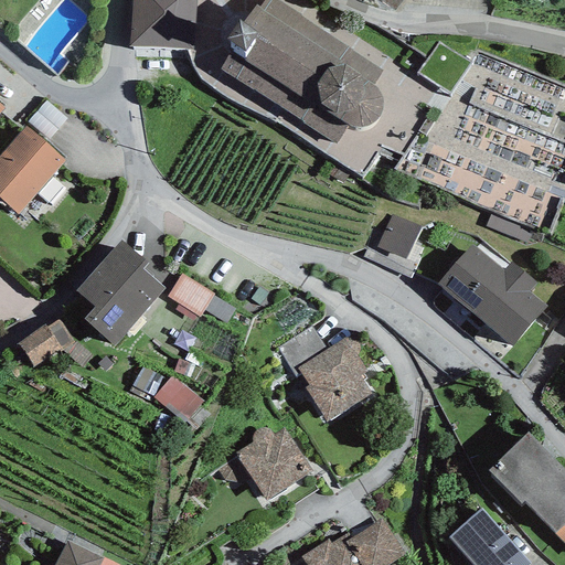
[(195,0),(131,0),(129,48),(193,51),(195,0)]
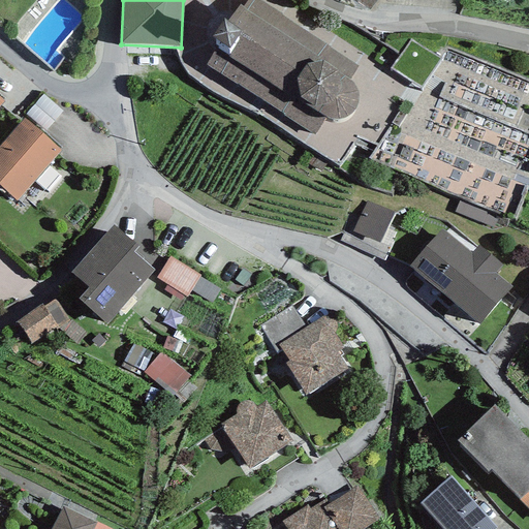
[(207,65),(314,135),(325,118),(332,120),(338,119),(342,119),(349,117),(353,113),(356,107),(359,101),(360,96),(358,90),(355,85),(349,80),(358,66),(258,0),(248,0),(244,8),(239,5),(228,24),(223,20),(212,38),(220,43),(207,65)]
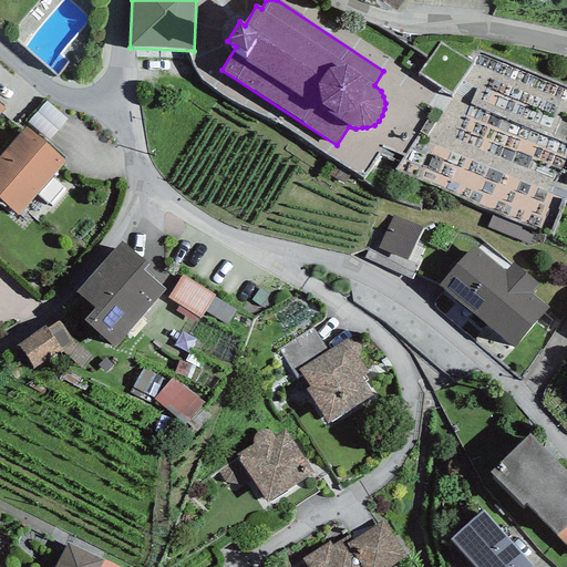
[(403,0),(379,0),(397,11),(403,0)]
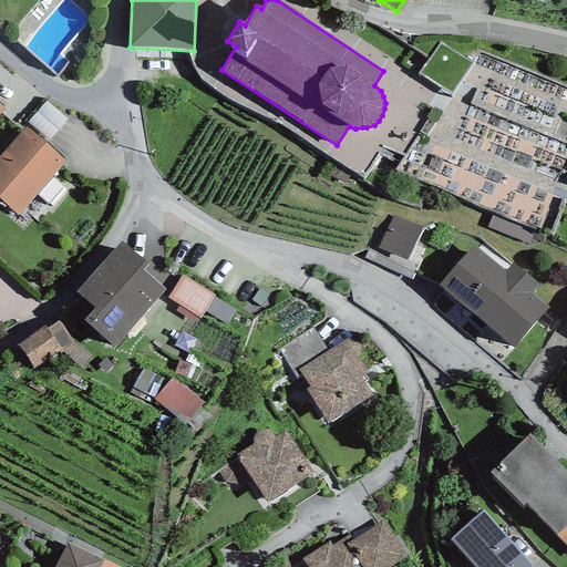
[(49,141),(66,120),(45,101),(27,123),(49,141)]
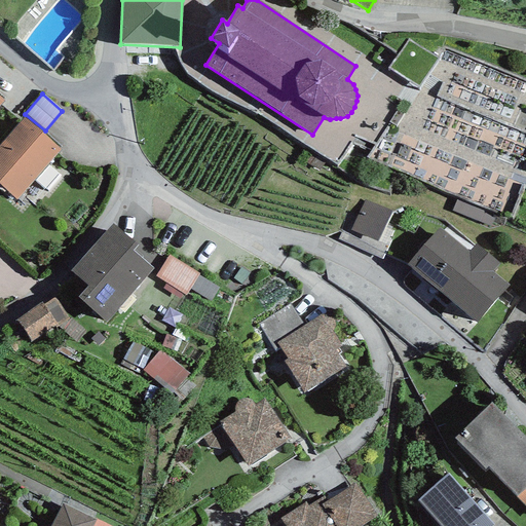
[(61,150),(24,117),(0,144),(0,185),(16,200),(61,150)]
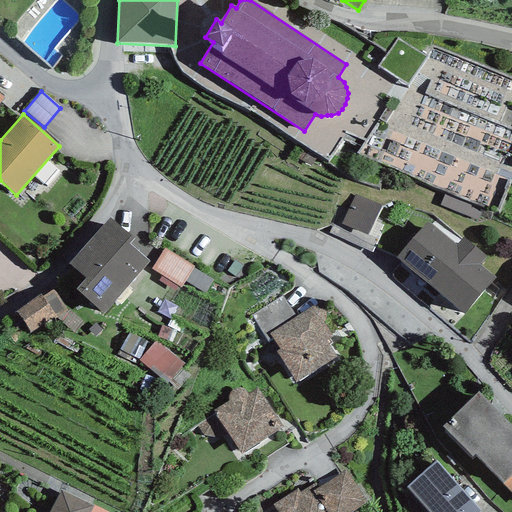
[(368,236),(381,206),(355,194),(341,224),(368,236)]
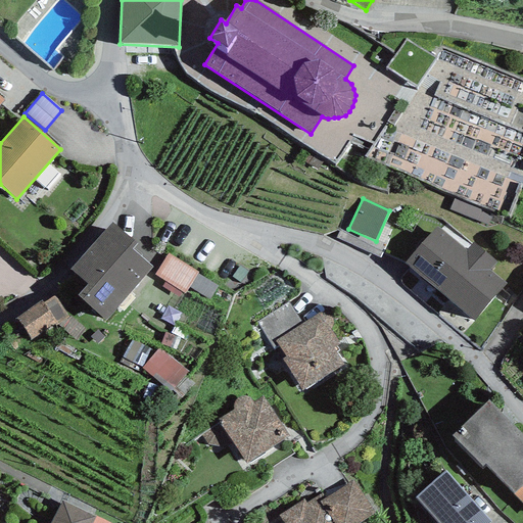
[(488,226),(493,215),(454,198),(448,209),(488,226)]
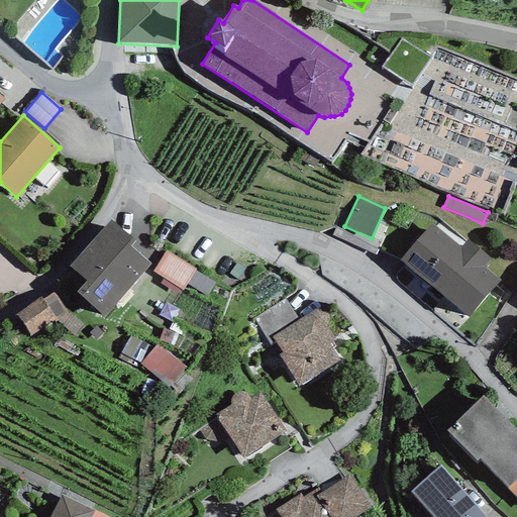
[(104,317),(150,264),(130,246),(135,240),(110,220),(69,267),(86,282),(77,292),(104,317)]
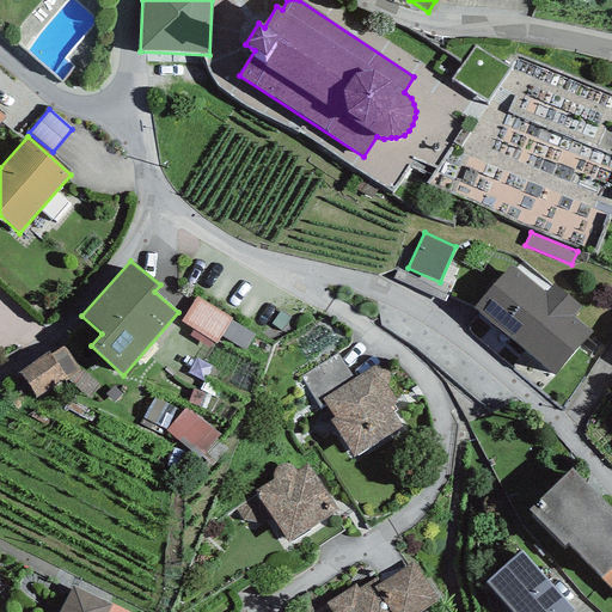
[(554,375),(589,332),(571,317),(580,307),(555,285),(546,294),(512,265),(475,308),(554,375)]
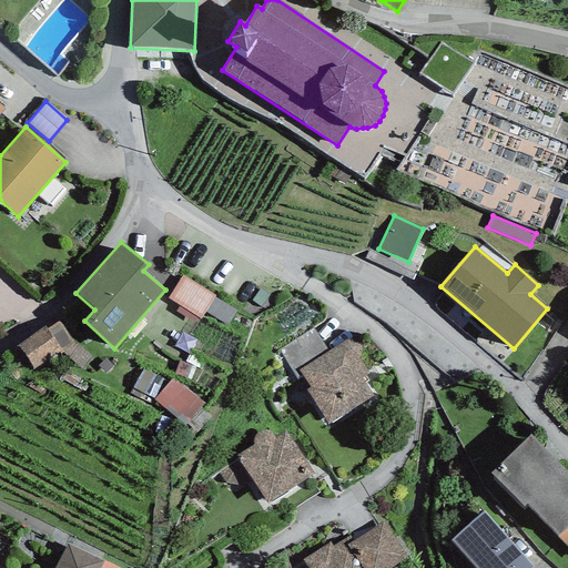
[(215,295),(183,275),(169,298),(180,305),(198,316),(200,318),(205,312),(213,297),(215,295)]
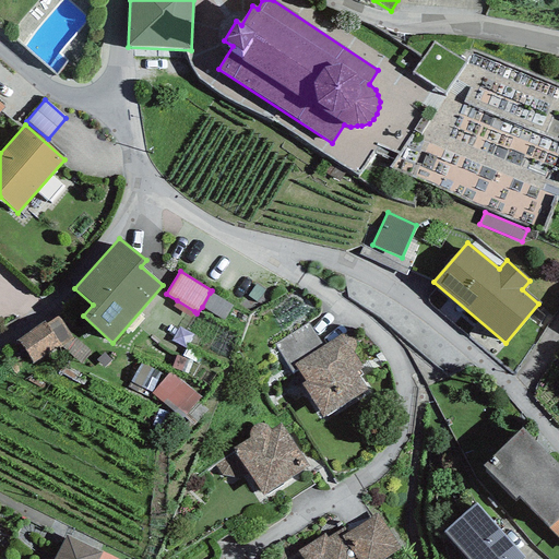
[(233,306),(210,293),(202,307),(224,320),(233,306)]
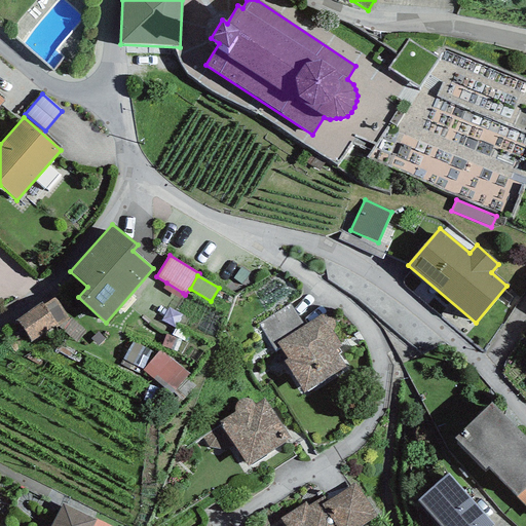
[(180,299),(183,293),(166,283),(162,289),(180,299)]
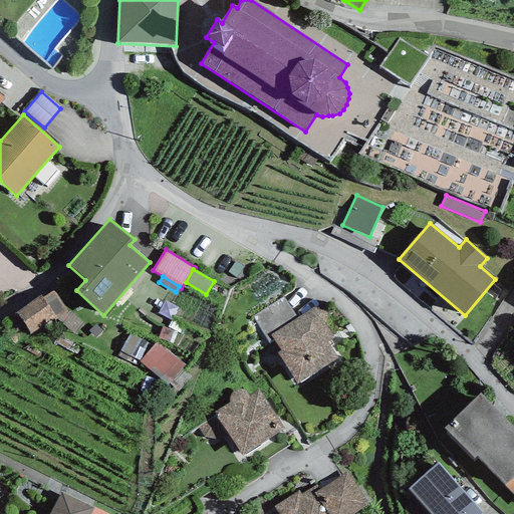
[(42,298),(55,318),(65,311),(52,292),(42,298)]
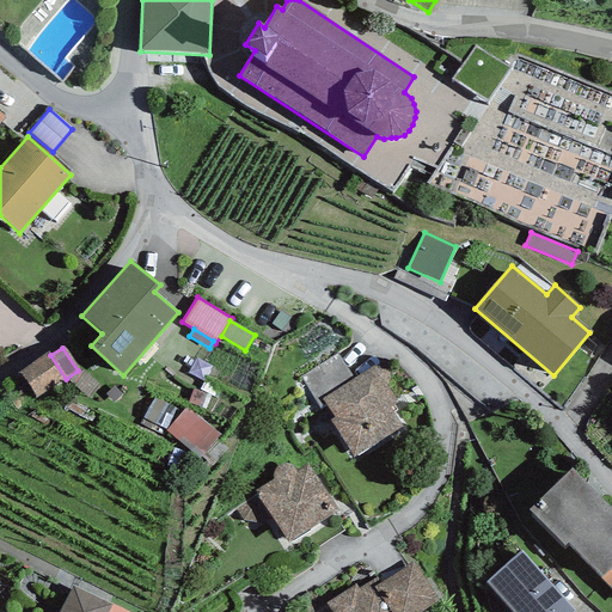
[(17,371),(35,399),(66,379),(50,355),(48,350),(17,371)]
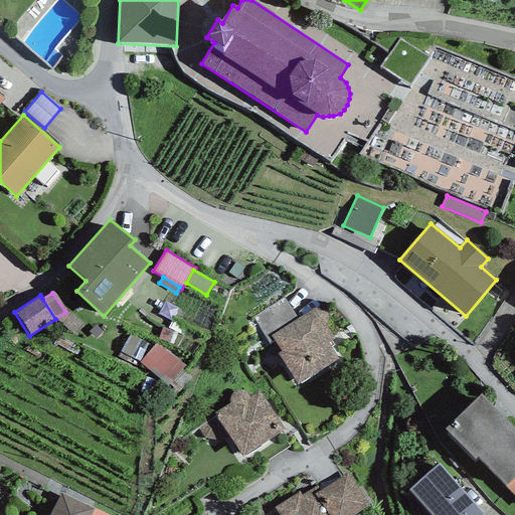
[(270,336),(298,318),(284,297),(251,318),(270,344),(274,342),(270,336)]
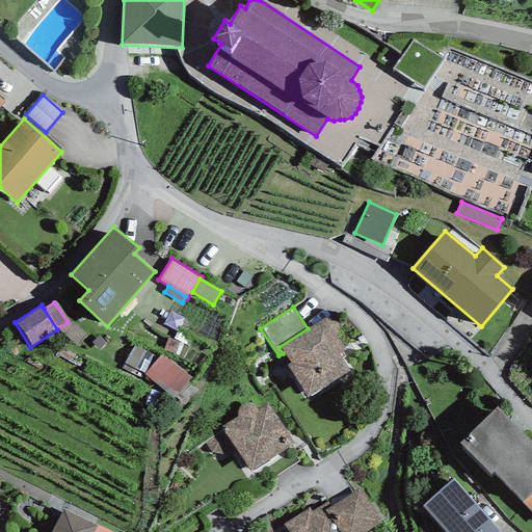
[(307,398),(348,371),(338,354),(345,349),(336,336),(337,334),(338,331),(339,329),(338,326),(337,323),(335,321),(331,319),(327,319),(323,318),(308,328),(278,347),(283,353),(290,363),(287,365),(307,398)]
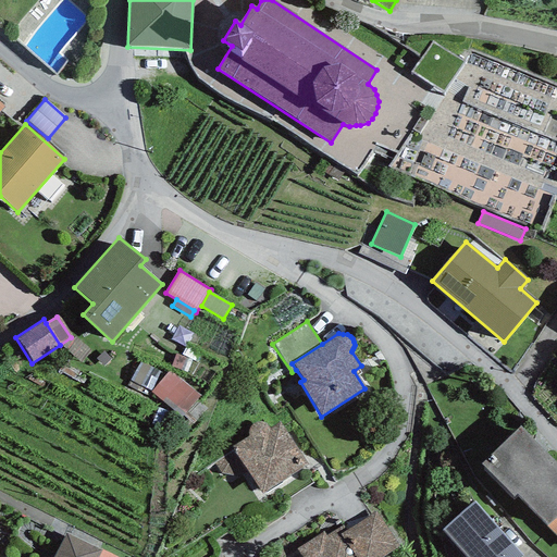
[(90,351),(71,337),(60,345),(82,362),(90,351)]
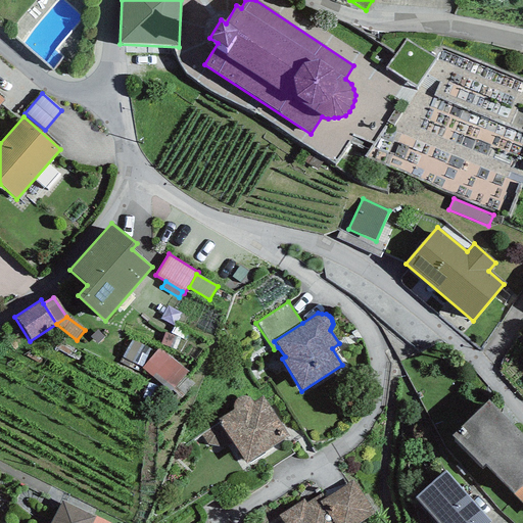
[(104,337),(97,330),(90,337),(97,344),(104,337)]
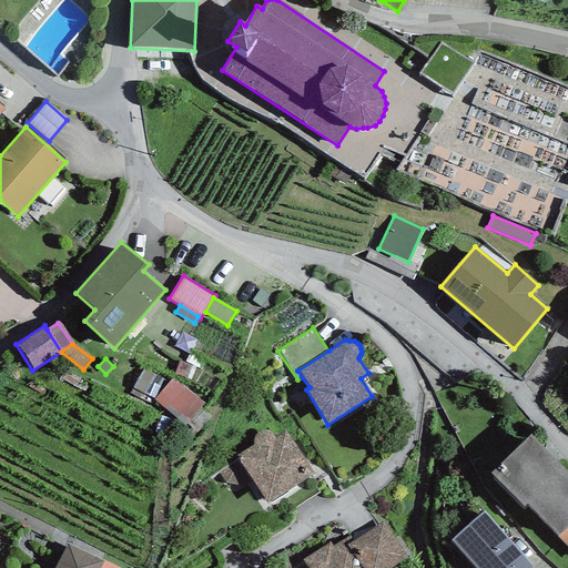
[(194,367),(179,362),(174,373),(191,379),(194,367)]
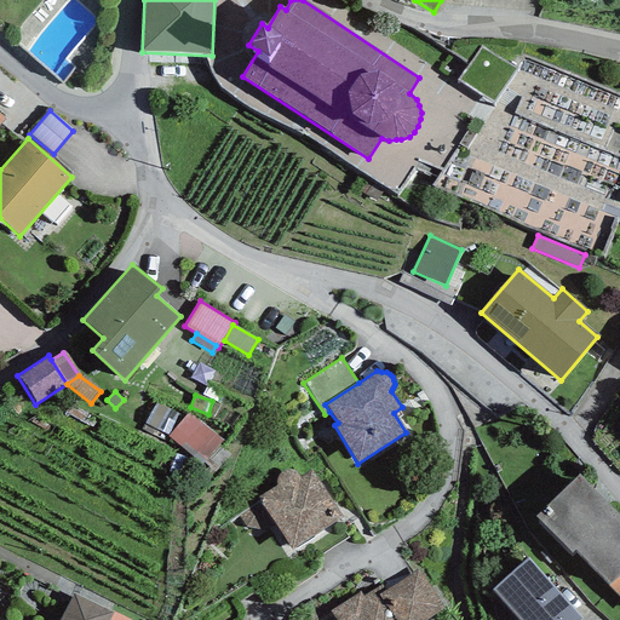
[(184,418),(156,403),(141,429),(165,441),(167,437),(184,418)]
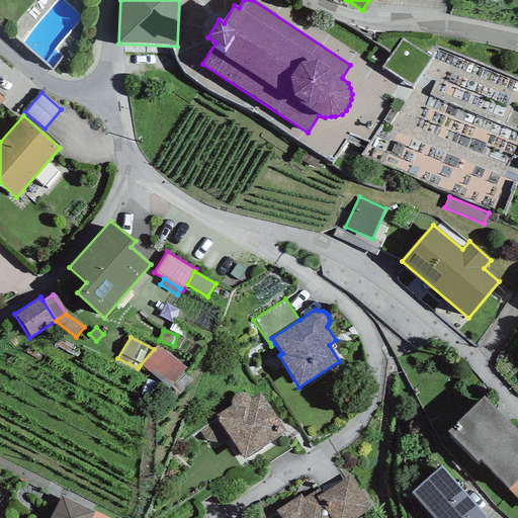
[(183,371),(186,368),(157,345),(154,349),(140,365),(169,390),(170,387),(183,371)]
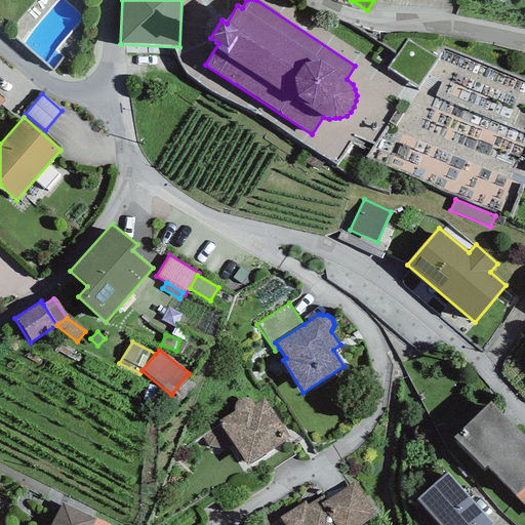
[(195,386),(186,376),(172,393),(182,400),(195,386)]
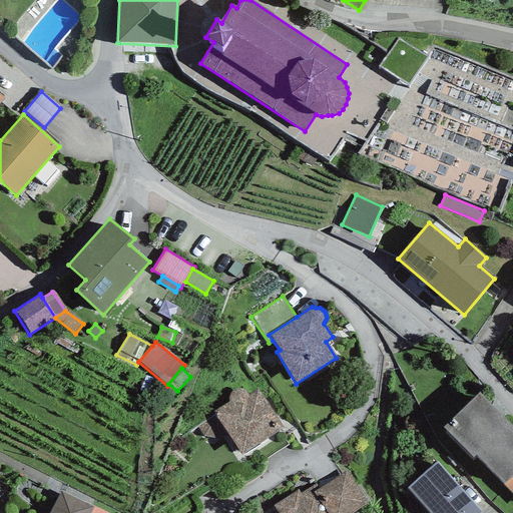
[(226,435),(241,456),(284,428),(257,389),(247,395),(244,391),(241,389),(238,389),(235,389),(232,391),(230,393),(229,396),(228,398),(228,401),(229,403),(212,413),(214,416),(226,435)]
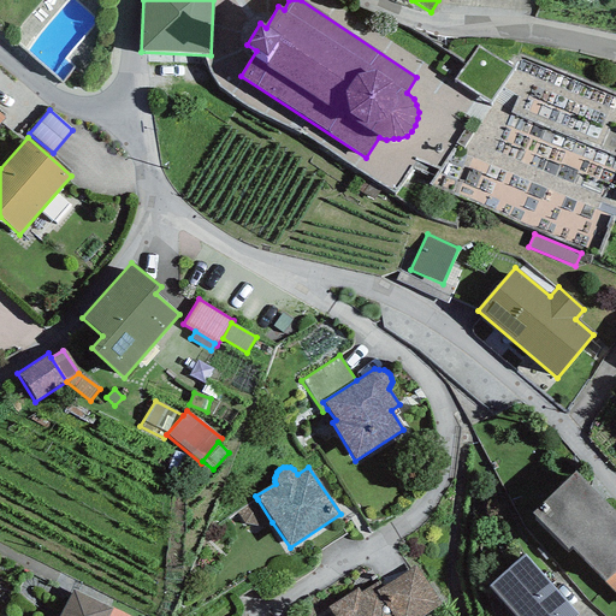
[(615,513),(575,471),(532,514),(568,550),(572,546),(606,581),(615,572),(615,513)]
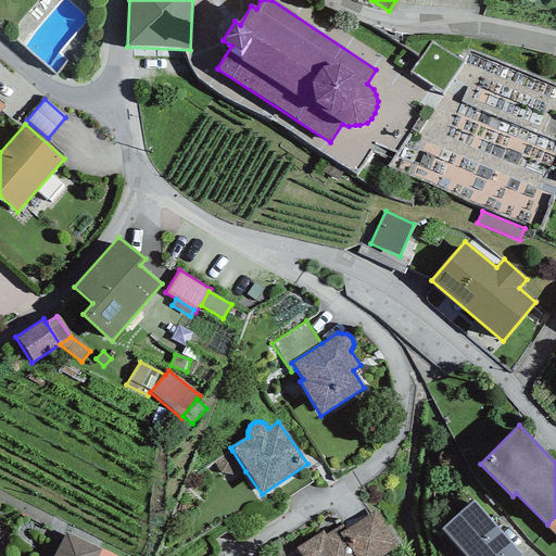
[(237,476),(245,471),(232,451),(214,463),(222,474),(237,476)]
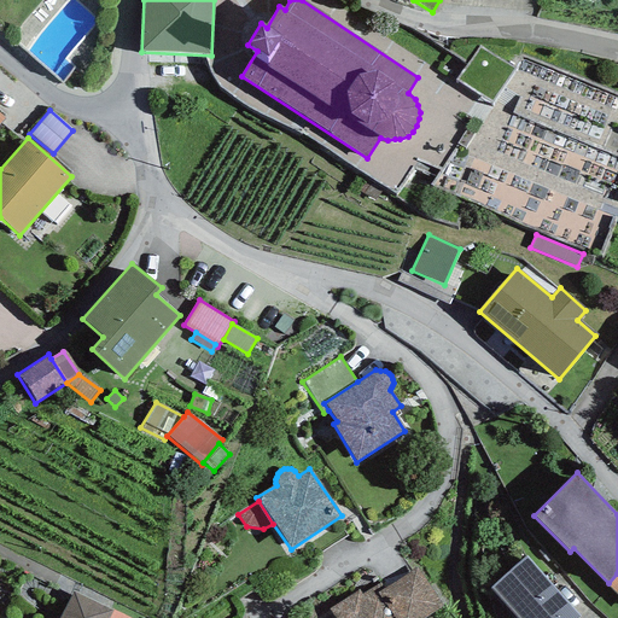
[(577,617),(578,617),(526,557),(490,588),(517,617),(577,617)]
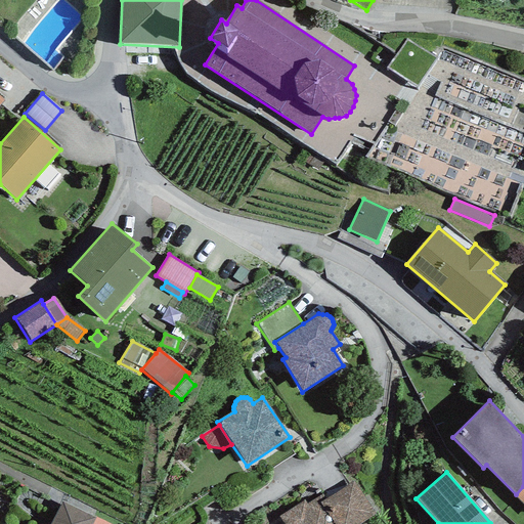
[(303,500),(278,517),(281,521),(282,523),(359,523),(374,515),(352,482),(325,499),(322,494),(306,506),(303,500)]
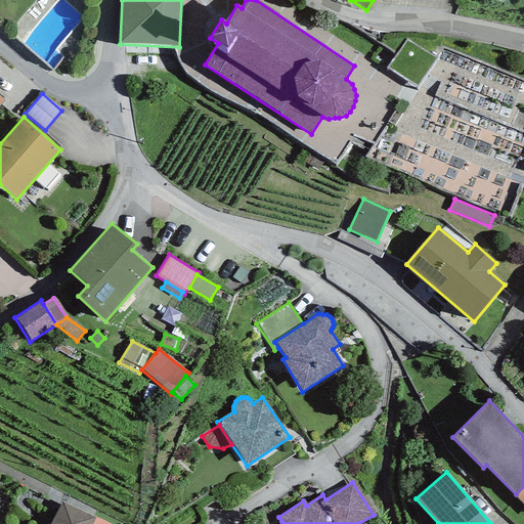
[(108,523),(61,503),(50,523),(108,523)]
